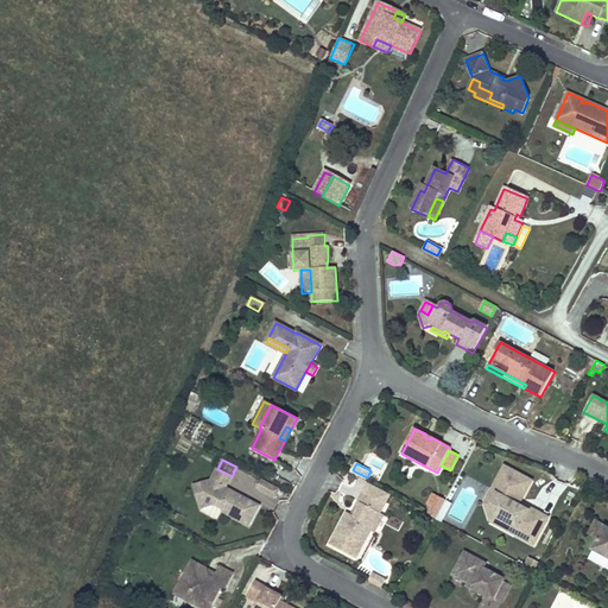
[(548,518),(530,508),(527,511),(520,507),(519,502),(531,481),(505,467),(493,489),(498,492),(492,504),(495,517),(518,529),(515,534),(533,544),(548,518)]
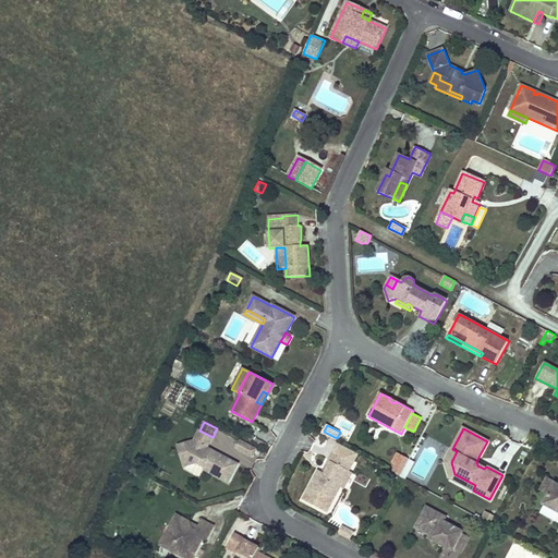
[(187,451),(180,455),(184,466),(197,463),(204,466),(205,471),(228,483),(238,464),(207,448),(213,437),(199,431),(194,440),(185,444),(187,451)]
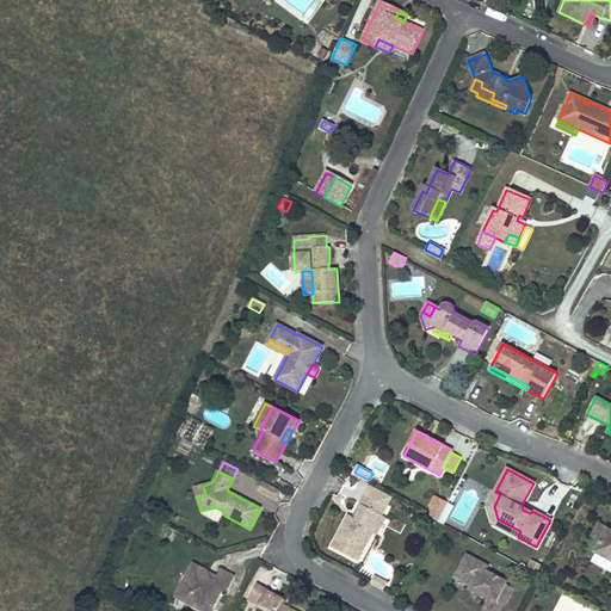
[(263,483),(259,491),(277,500),(281,493),(263,483)]
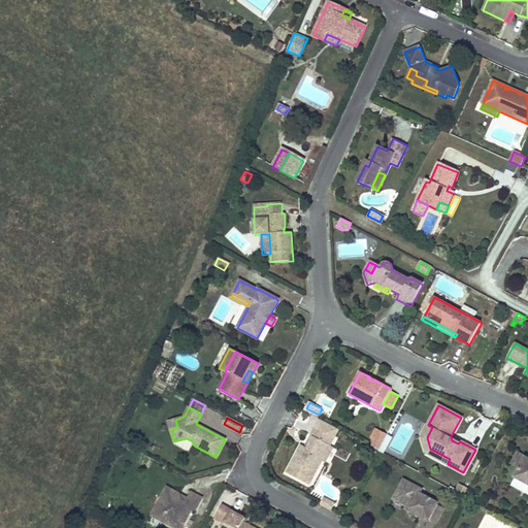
[(320,419),(315,429),(334,438),(338,429),(320,419)]
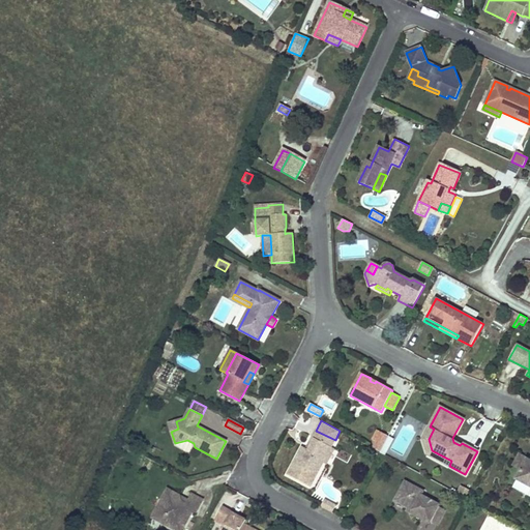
[(178,429),(176,421),(169,423),(171,432),(178,429)]
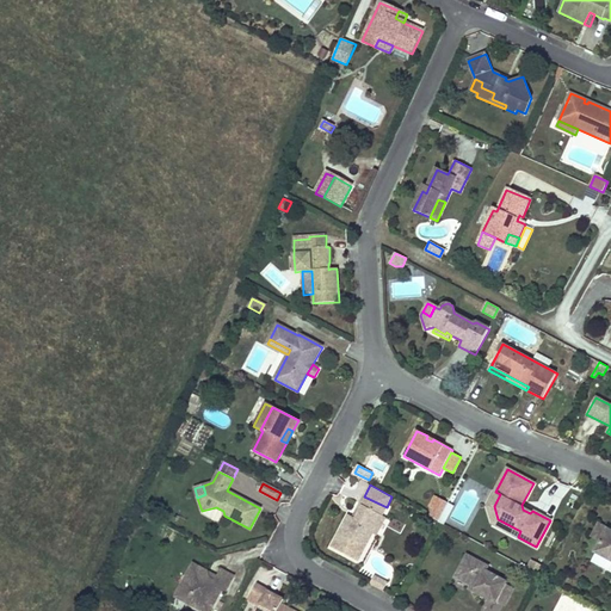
[(494,506),(500,494),(495,492),(488,505),(493,524),(518,537),(520,531),(498,519),(494,506)]
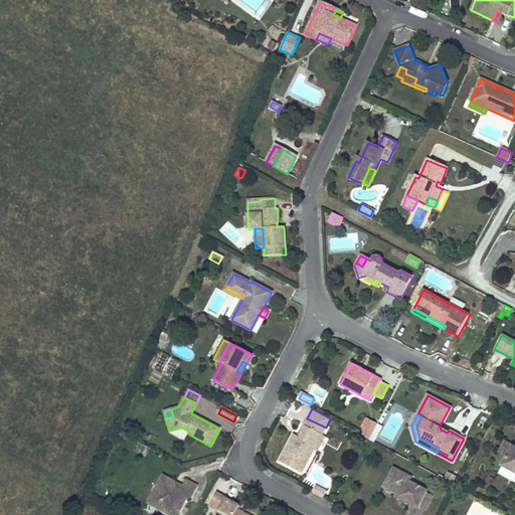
[(372,435),(378,423),(367,417),(361,427),(366,430),(363,436),(369,440),(372,435)]
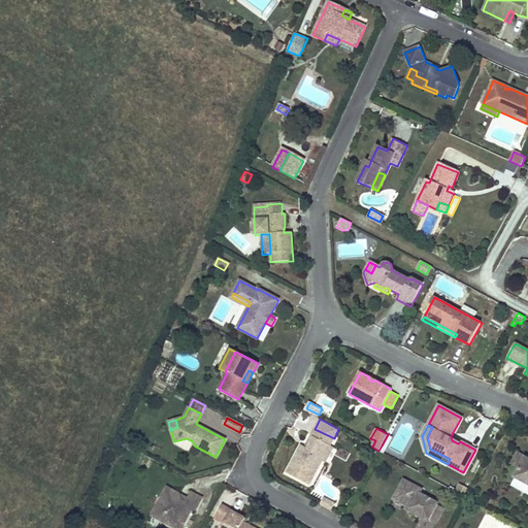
[(301,446),(287,473),(309,485),(322,461),(330,447),(334,438),(315,429),(310,436),(314,437),(307,449),(305,448),(301,446)]
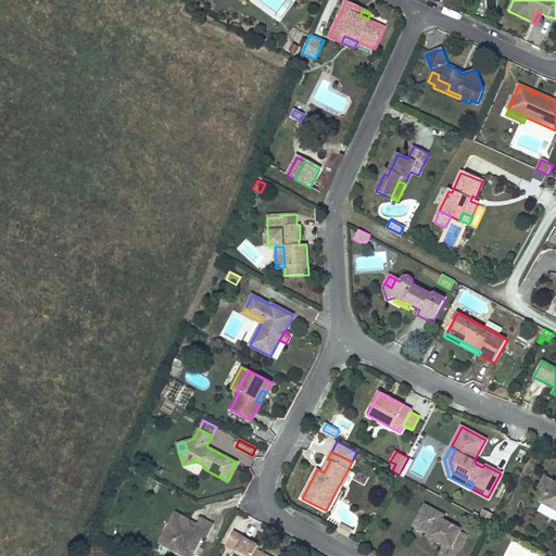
[(406,471),(413,460),(408,457),(402,469),(406,471)]
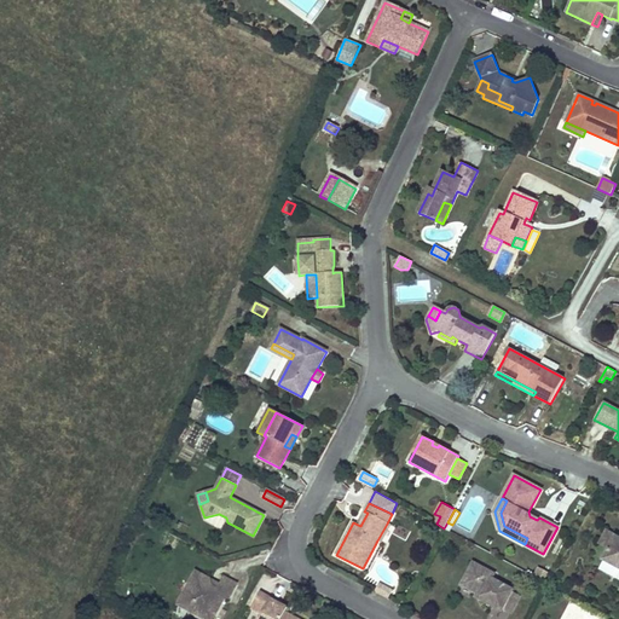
[(364,512),(358,525),(360,526),(368,513),(364,512)]
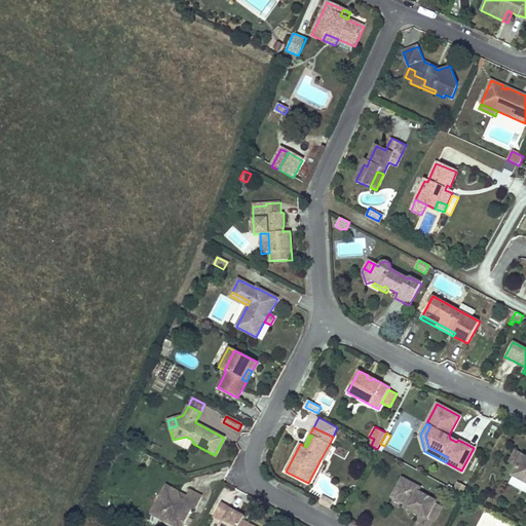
[(329,445),(321,459),(324,460),(332,446),(329,445)]
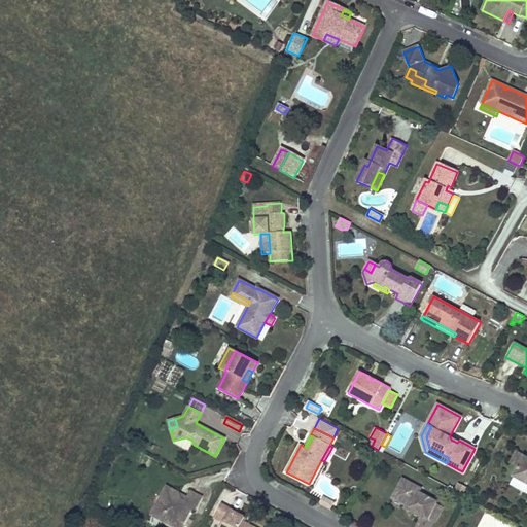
[(340,448),(336,455),(346,459),(349,452),(340,448)]
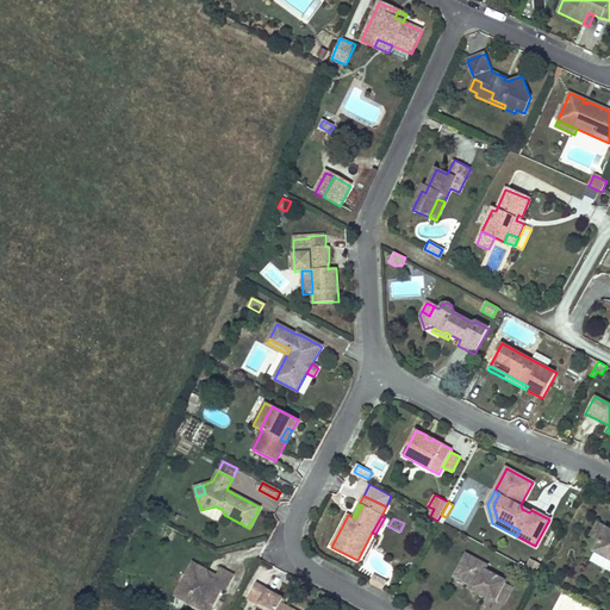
[(609,530),(598,524),(591,536),(601,541),(595,552),(609,560),(609,530)]
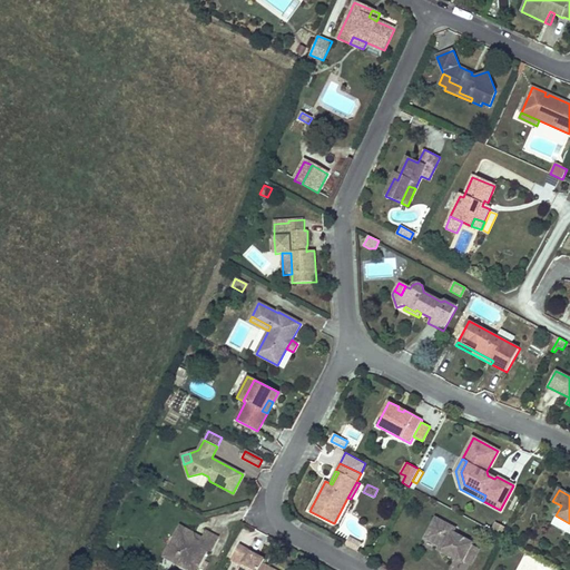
[(472,543),(454,533),(455,529),(435,519),(425,538),(439,546),(445,549),(443,552),(462,562),(463,561),(472,544),(472,543)]
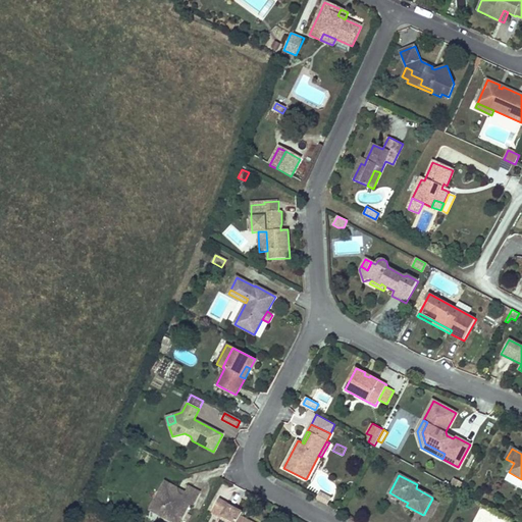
[(460,491),(463,484),(455,480),(451,486),(460,491)]
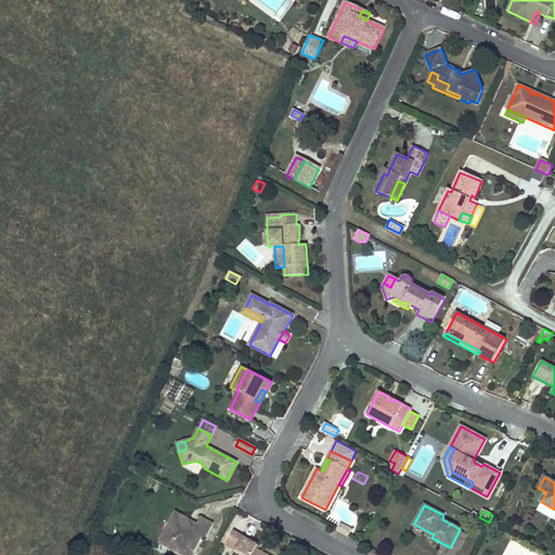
[(189,519),(176,512),(172,517),(181,521),(189,519)]
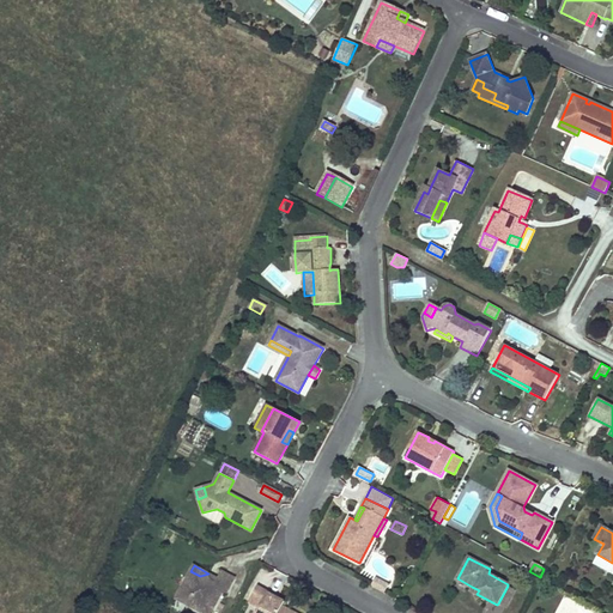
[(226,594),(235,578),(222,571),(218,578),(216,583),(210,580),(208,574),(200,576),(190,571),(178,594),(192,600),(188,606),(201,612),(211,612),(223,592),(226,594)]
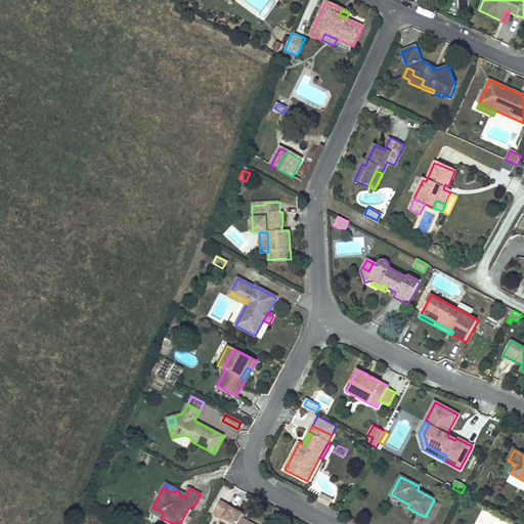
[(332,499),(322,493),(318,499),(328,506),(332,499)]
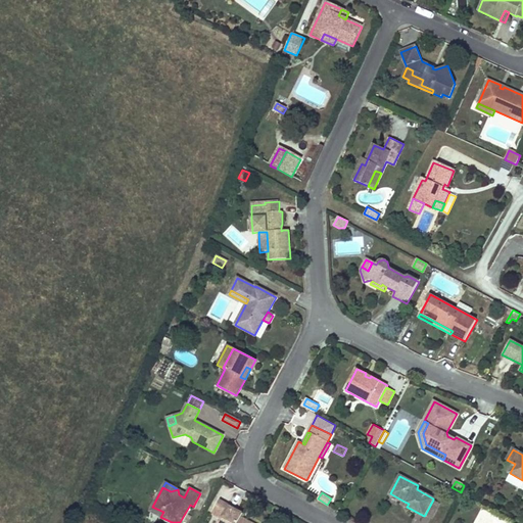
[(431,519),(439,504),(433,500),(425,515),(431,519)]
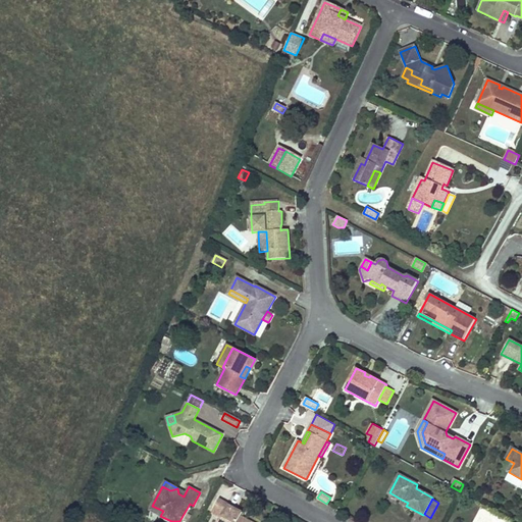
[(221,521),(228,509),(221,505),(214,517),(221,521)]
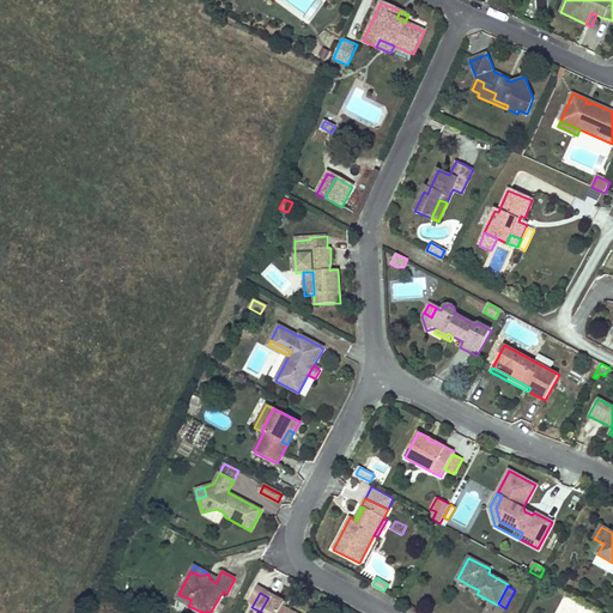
[(192,600),(178,594),(176,599),(188,606),(192,600)]
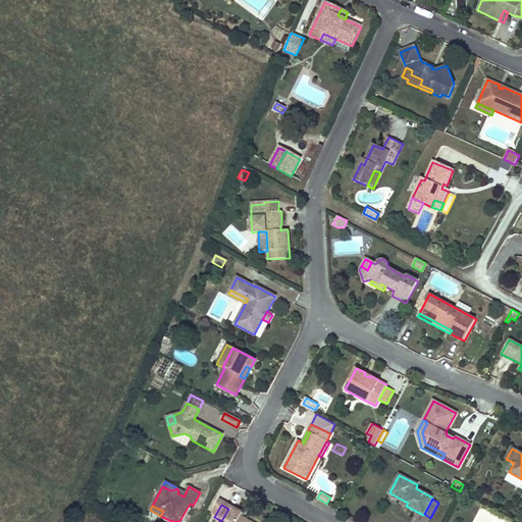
[(240,521),(241,520),(243,516),(228,509),(221,521),(220,521),(240,521)]
